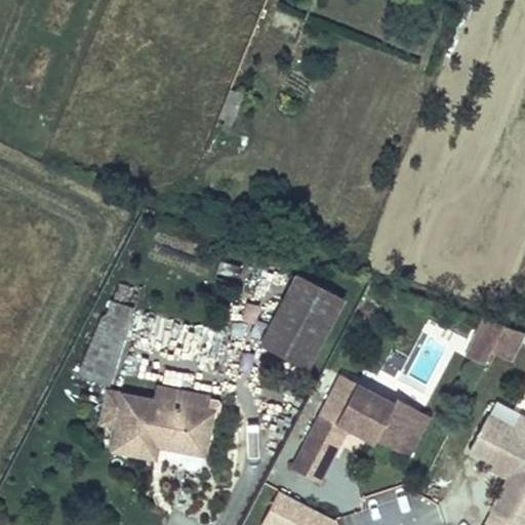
[(231,89),(215,125),(230,131),(244,95),(231,89)]
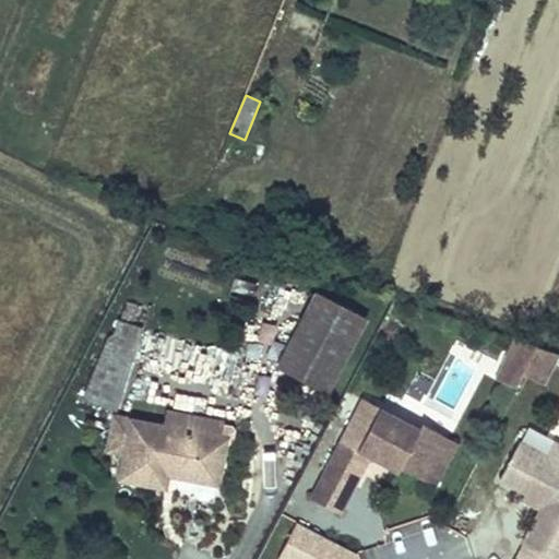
[(275,368),(324,394),(363,321),(311,295),(275,368)]
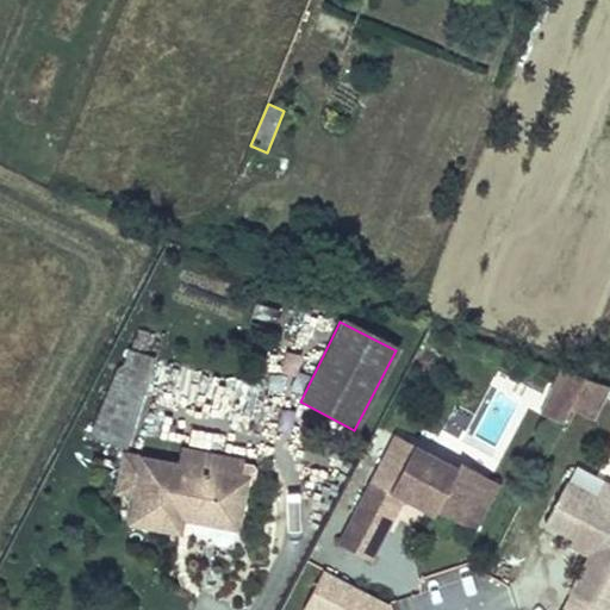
[(126,358),(157,371),(161,361),(130,348),(126,358)]
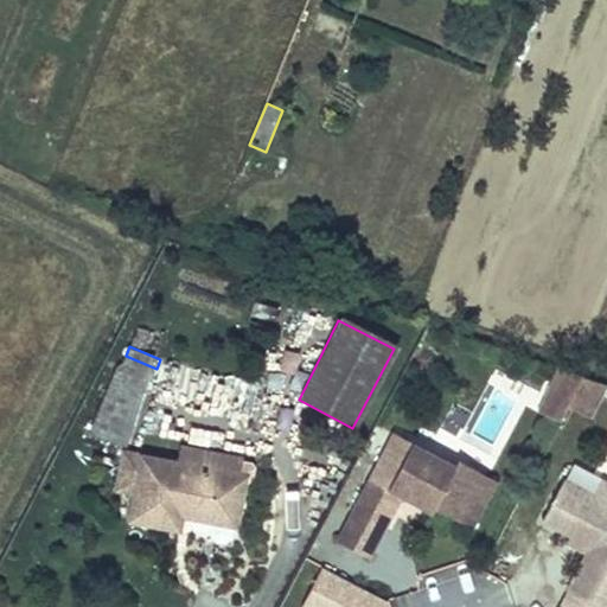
[(90,433),(125,447),(157,369),(126,356),(122,365),(117,369),(90,433)]
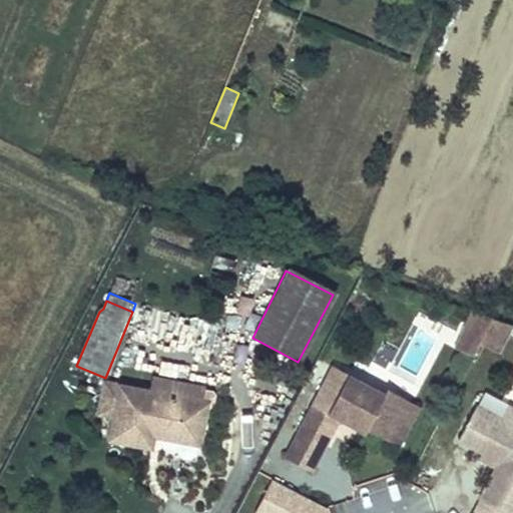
[(493,320),(474,313),(462,337),(479,345),(493,320)]
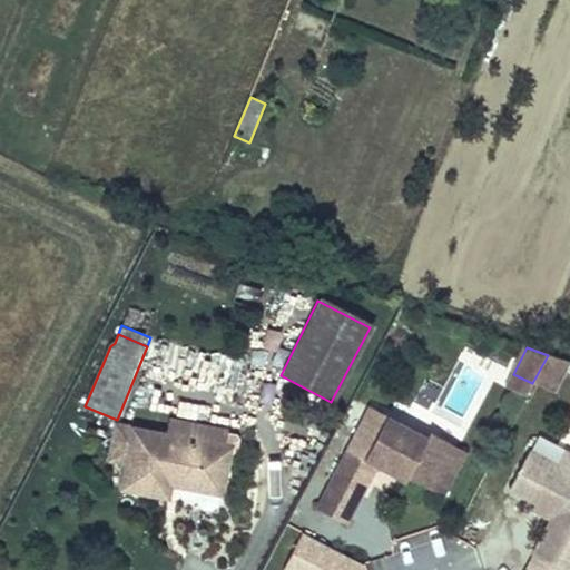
[(206,383),(228,393),(243,362),(219,352),(206,383)]
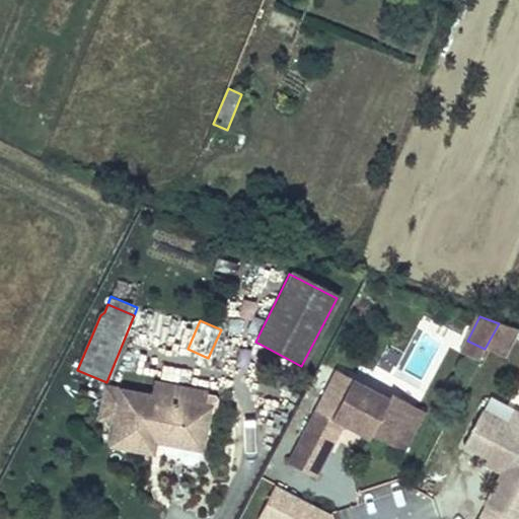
[(485,349),(482,355),(501,365),(518,330),(499,323),(485,349)]
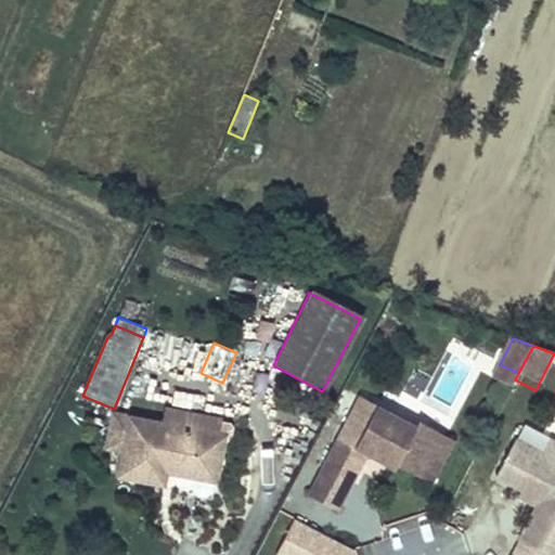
[(518,373),(500,364),(492,378),(511,388),(515,379),(518,373)]
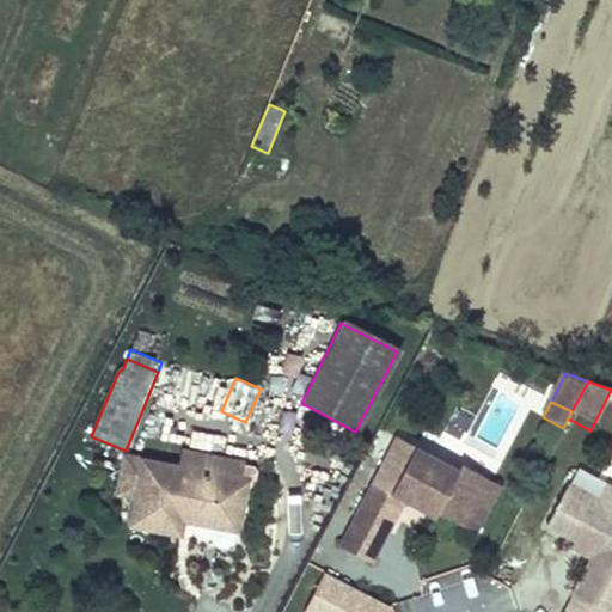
[(459,467),(397,435),(341,544),(374,561),(398,515),(389,509),(390,506),(405,502),(435,518),(438,512),(478,533),(487,516),(467,506),(484,475),(461,463),(459,467)]
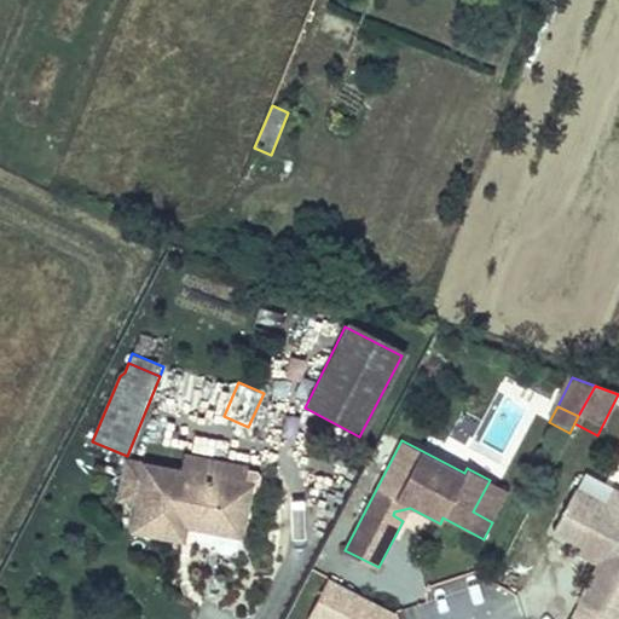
[(138,503),(133,524),(183,533),(184,526),(239,536),(249,487),(127,464),(121,499),(138,503)]
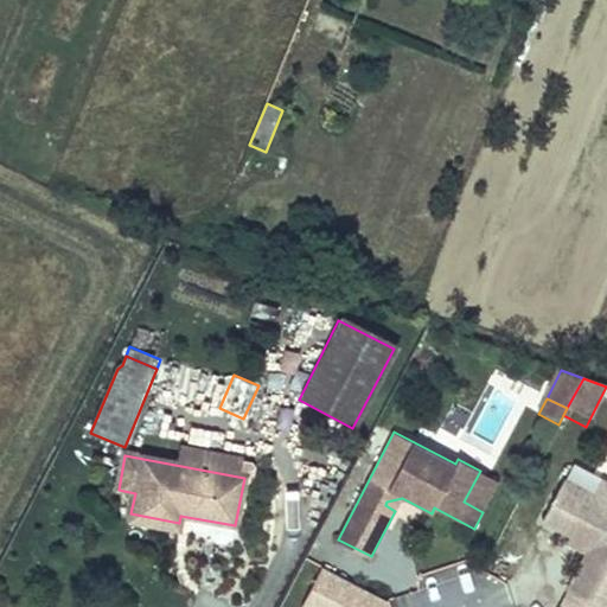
[(499,480),(480,471),(464,502),(483,512),(499,480)]
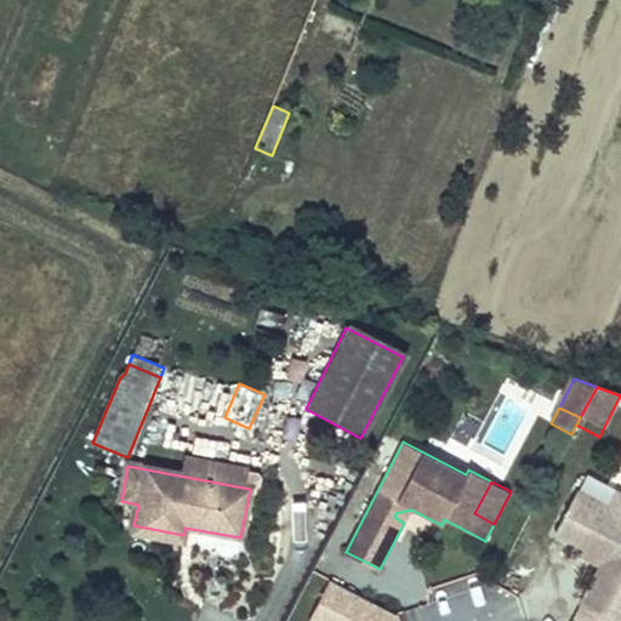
[(620,620),(620,513),(609,507),(577,491),(556,531),(586,547),(605,557),(602,564),(581,604),(582,605),(614,620),(620,620)]
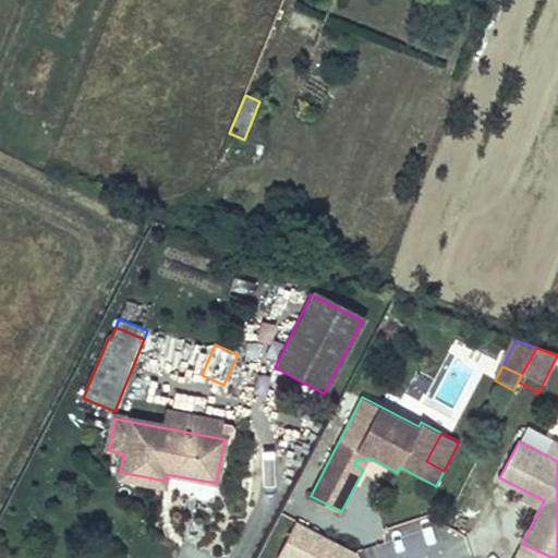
[(557,443),(555,441),(547,456),(557,461),(557,443)]
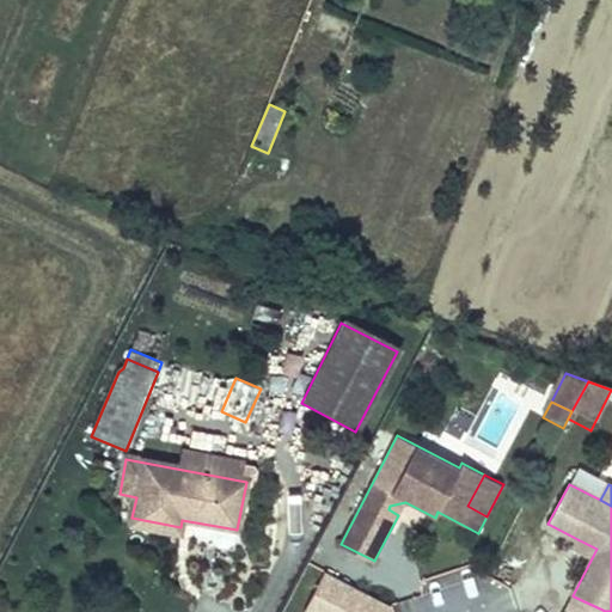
[(398,515),(405,502),(390,506),(389,509),(398,515)]
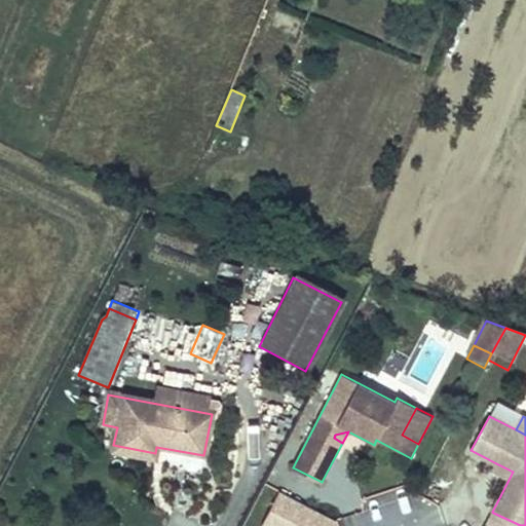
[(155,453),(113,445),(112,451),(154,459),(155,453)]
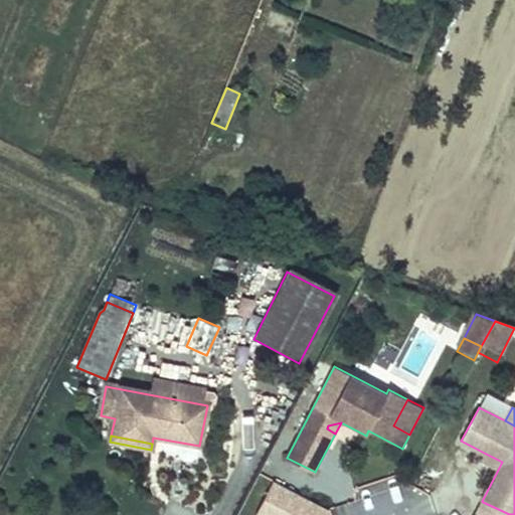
[(502,462),(486,454),(483,460),(499,468),(502,462)]
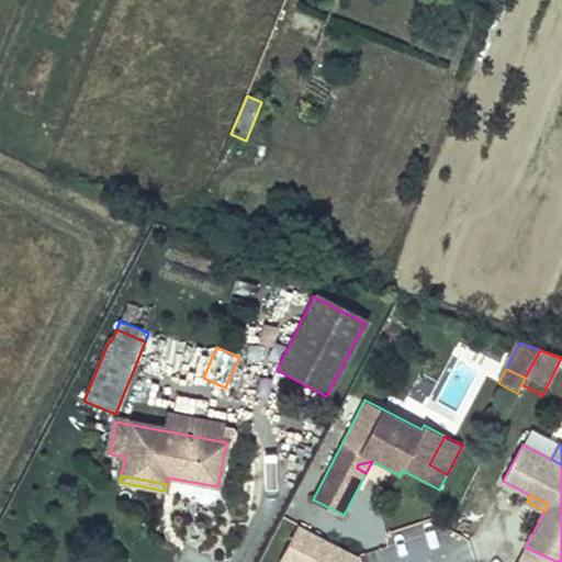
[(356,561),(359,557),(299,527),(280,561),(356,561)]
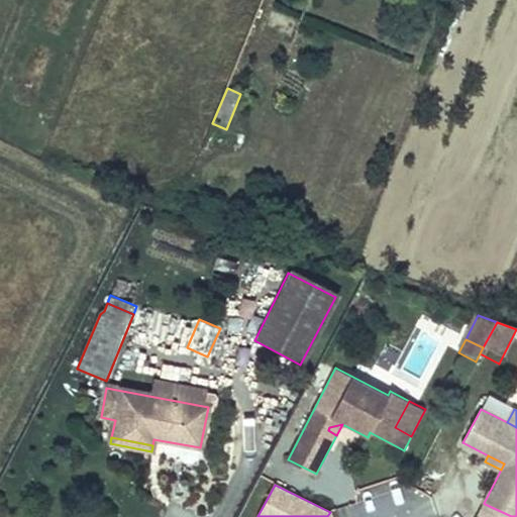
[(511,516),(485,504),(478,516),(511,516)]
